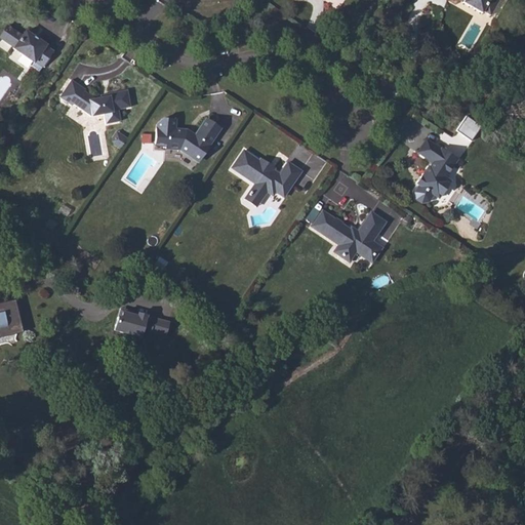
[(462,3),(482,13),(483,11),(490,15),(499,1),(497,0),(462,0),(463,1),(462,3)]
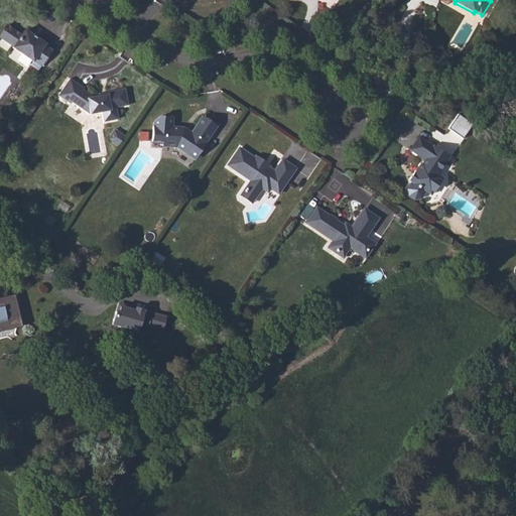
[(22,35),(7,25),(0,34),(0,36),(14,46),(13,47),(33,61),(34,60),(41,66),(42,66),(52,50),(44,45),(45,44),(25,30),(22,35)]
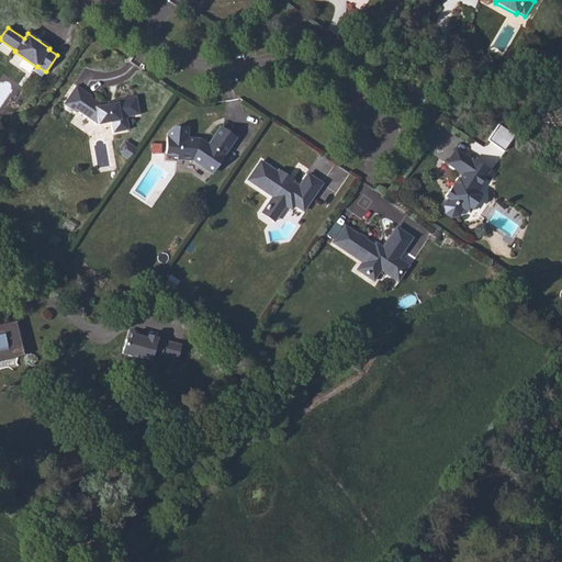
[(36,85),(45,71),(37,66),(36,67),(27,79),(36,85)]
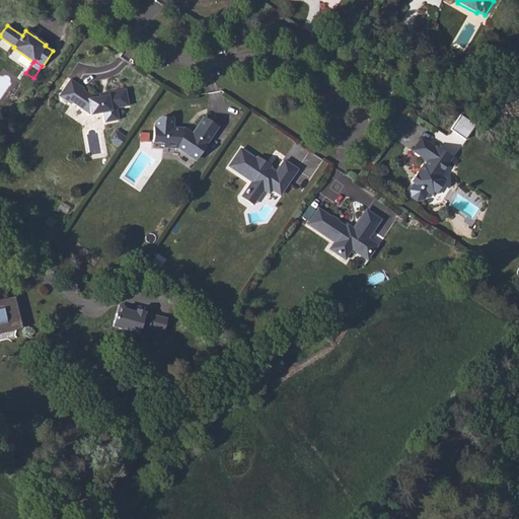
[(107,95),(99,96),(94,97),(83,90),(84,88),(70,79),(59,96),(71,104),(72,102),(90,116),(102,114),(104,123),(119,120),(117,108),(129,106),(126,89),(109,92),(107,95)]
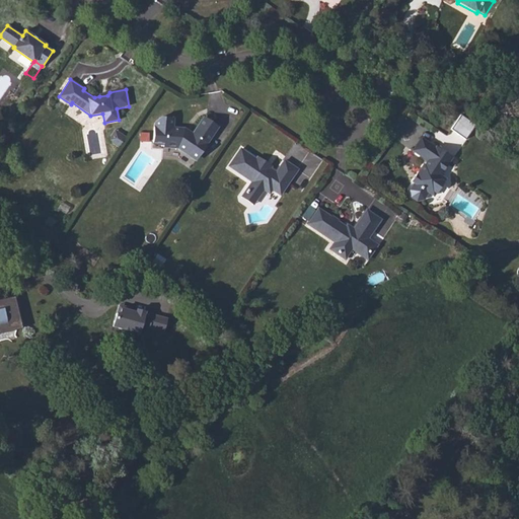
[(188,135),(188,132),(184,129),(171,129),(172,119),(160,118),(156,121),(155,127),(154,127),(153,142),(164,143),(163,147),(177,148),(190,156),(191,155),(197,159),(207,145),(206,144),(217,127),(204,118),(193,135),(188,135)]
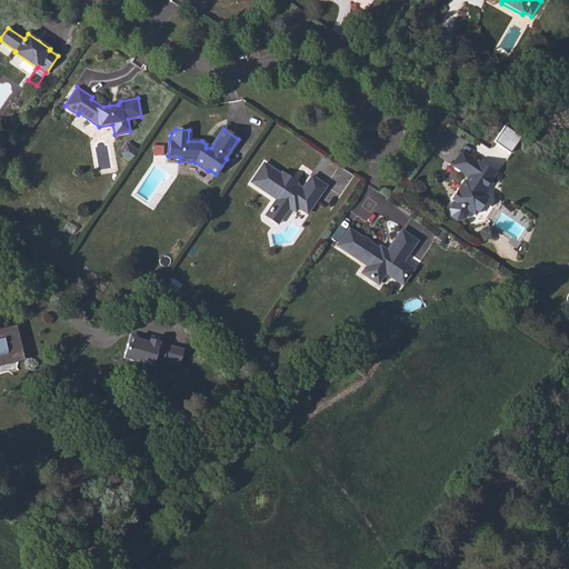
[(97,146),(97,147),(96,147),(99,170),(111,168),(108,145),(106,146),(105,143),(105,142),(102,141),(100,141),(99,142),(98,143),(97,146)]
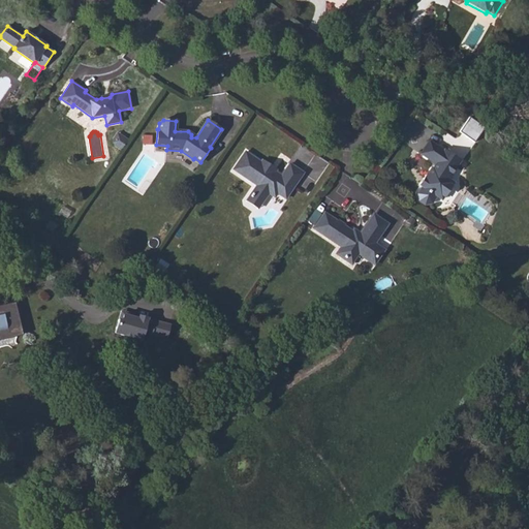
[(113,145),(121,134),(117,132),(110,143),(113,145)]
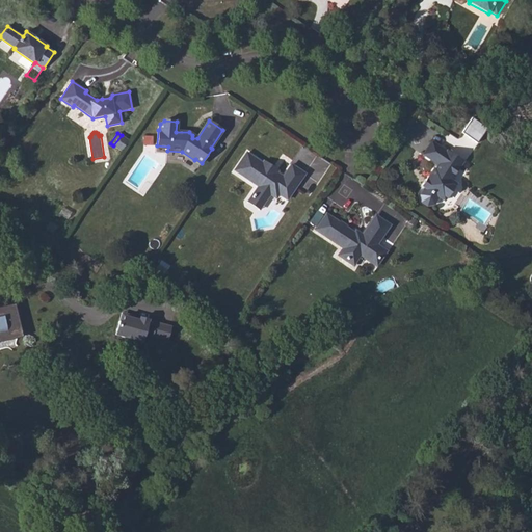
[(122,135),(113,145),(122,151),(129,140),(122,135)]
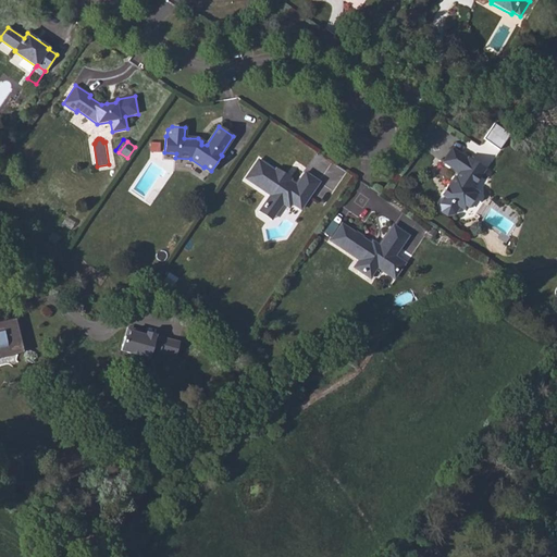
[(453,176),(446,187),(448,188),(443,196),(437,203),(440,211),(446,215),(454,214),(459,207),(462,209),(469,200),(471,200),(475,194),(474,192),(472,189),(471,188),(475,183),(484,169),(468,158),(468,159),(452,148),(443,162),(458,173),(455,177),(453,176)]
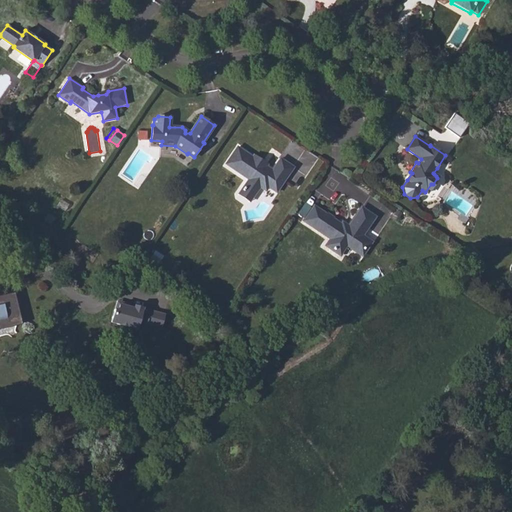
[(235,167),(234,169),(249,179),(243,188),(253,196),(260,187),(266,191),(268,187),(276,192),(293,167),(280,159),(272,171),(266,167),(266,166),(264,168),(260,165),(262,162),(253,156),(252,157),(238,147),(228,162),(235,167)]
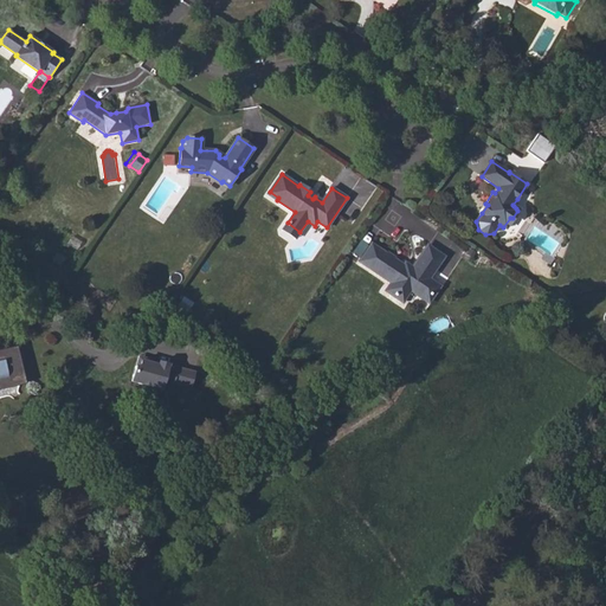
[(301,184),(300,185),(310,192),(308,195),(313,199),(315,197),(315,198),(317,194),(301,184)]
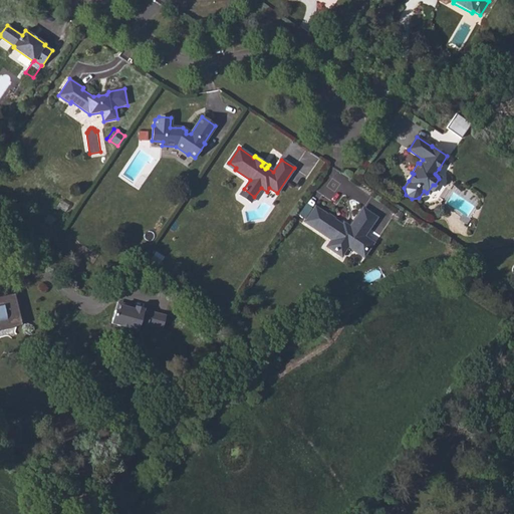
[(433,185),(427,193),(429,194),(435,185),(433,185)]
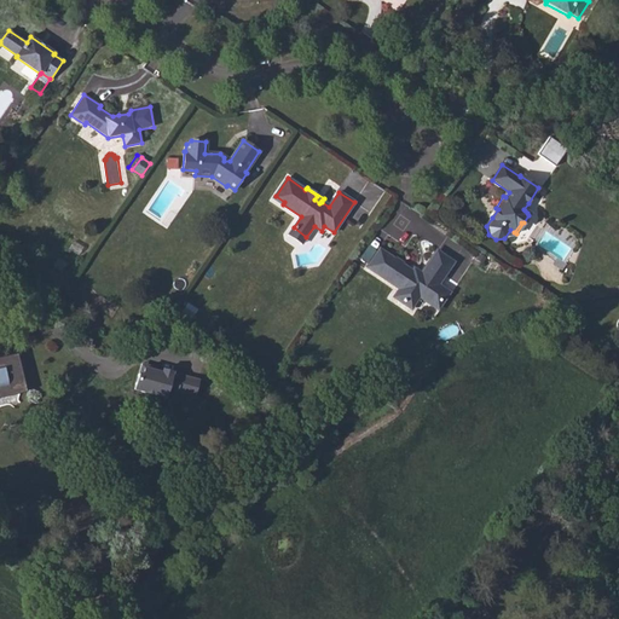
[(306,237),(294,227),(288,236),(301,244),(306,237)]
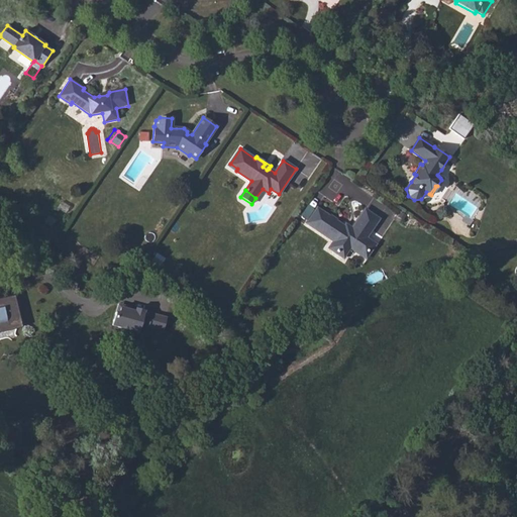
[(349,246),(355,250),(358,246),(368,253),(375,244),(365,237),(378,219),(365,210),(351,229),(350,231),(344,226),(336,221),(337,219),(330,214),(329,216),(320,209),(316,210),(308,222),(334,240),(330,247),(342,256),(349,246)]
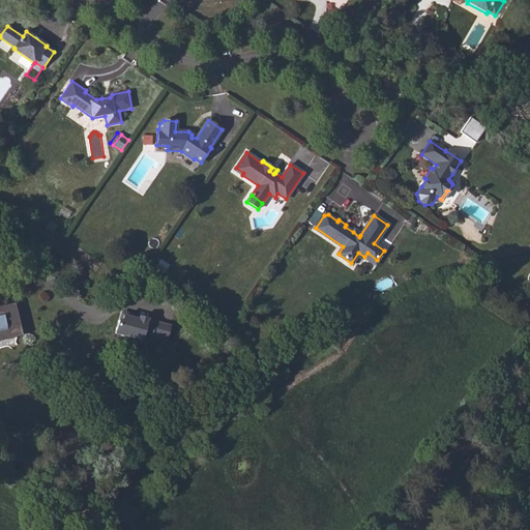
[(367,253),(364,257),(375,264),(377,260),(367,253)]
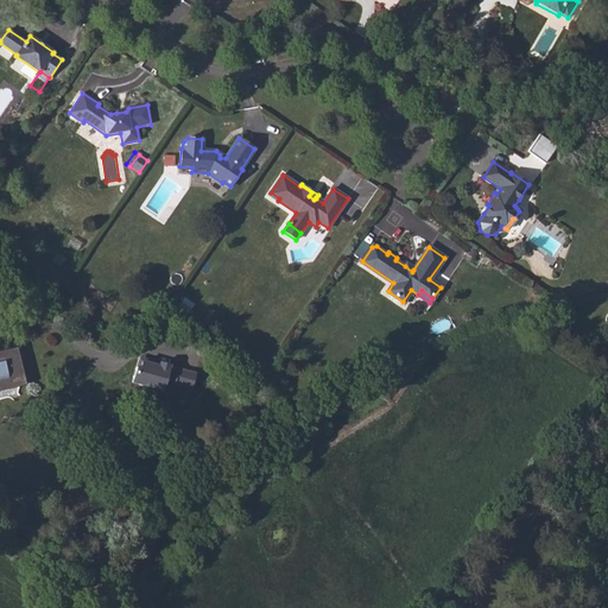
[(191,303),(184,298),(176,311),(183,316),(191,303)]
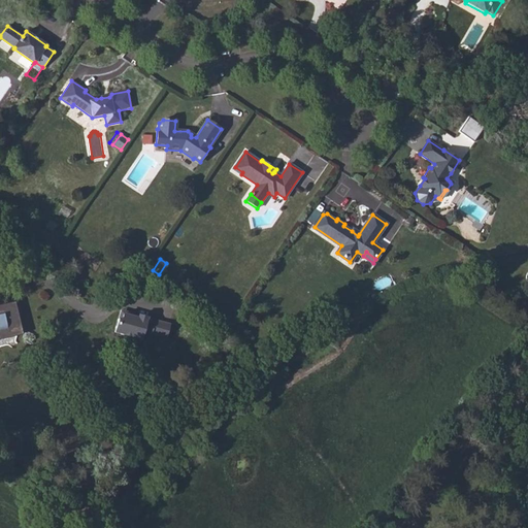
[(142,277),(138,281),(150,285),(147,294),(152,295),(155,282),(142,277)]
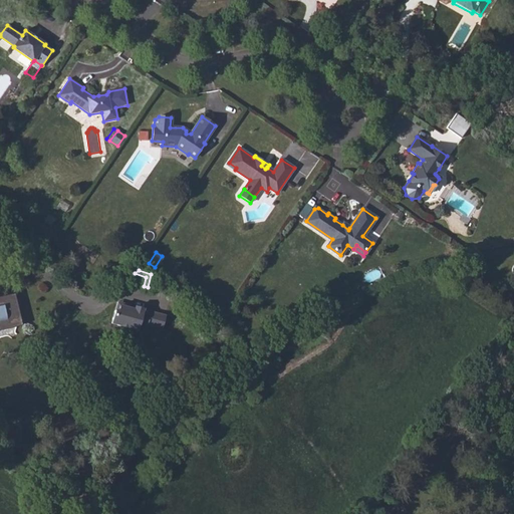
[(132,282),(144,286),(146,277),(135,273),(132,282)]
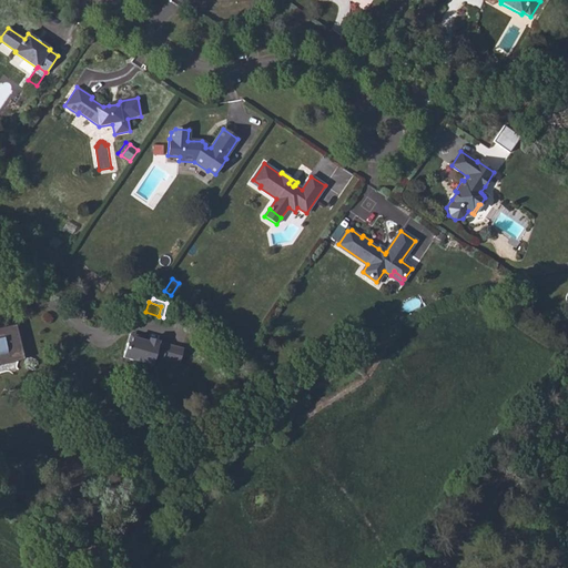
[(0,361),(18,357),(20,356),(20,355),(20,353),(14,327),(0,331),(0,361)]
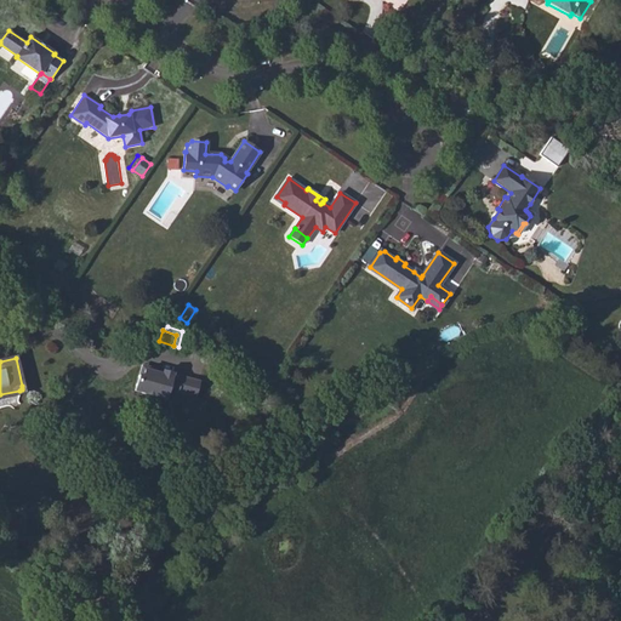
[(164,370),(163,374),(141,368),(135,391),(155,397),(155,398),(157,402),(163,403),(165,402),(167,396),(176,398),(178,393),(182,380),(172,377),(174,374),(164,370)]
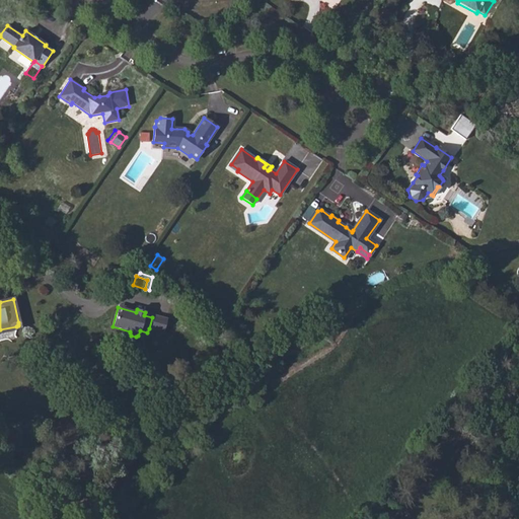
[(145,312),(144,315),(152,317),(149,328),(163,332),(167,318),(145,312)]
